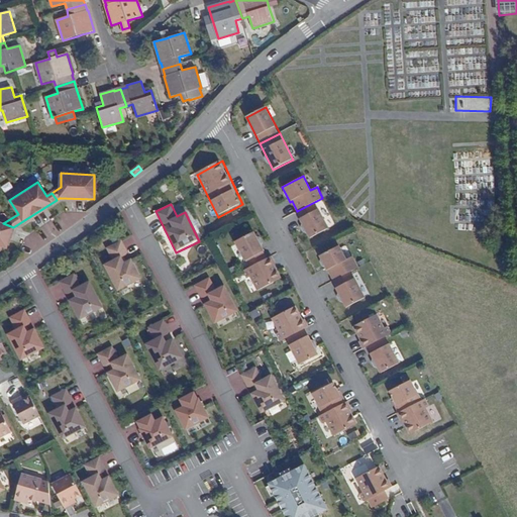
[(319,208),(299,218),(309,239),(329,229),(319,208)]
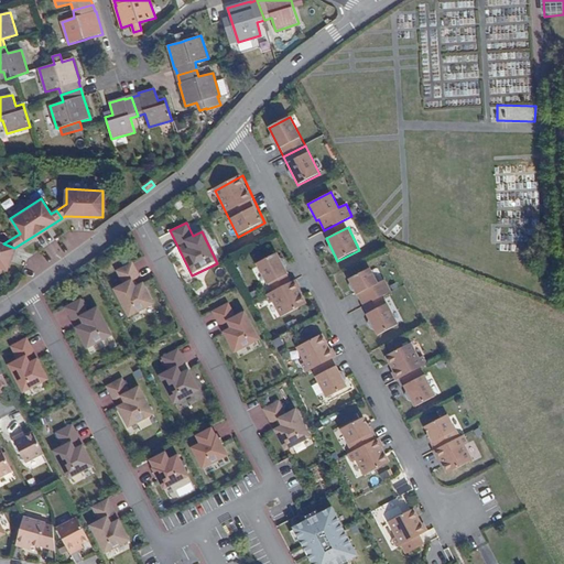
[(0,242),(0,269),(1,268),(6,270),(14,248),(3,243),(0,242)]
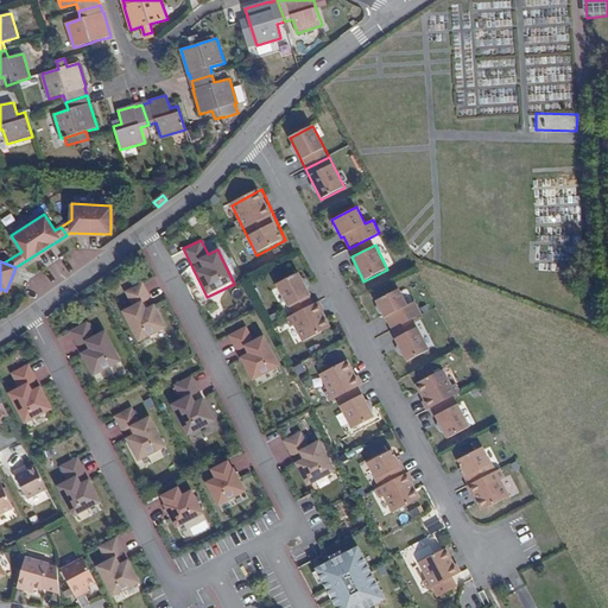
[(299,268),(273,283),(292,316),(289,321),(303,348),(339,329),(322,299),(317,302),(299,268)]
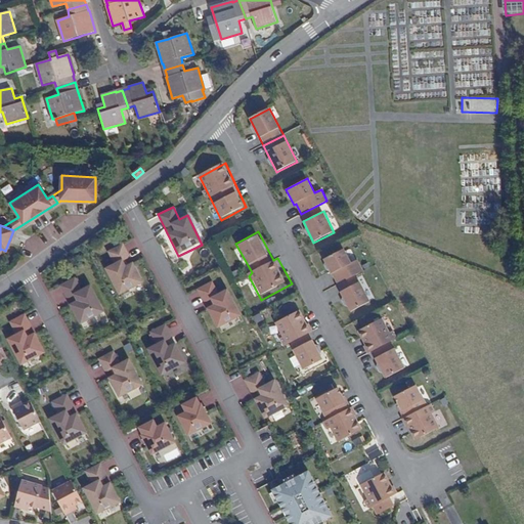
[(119,297),(144,284),(123,243),(106,252),(114,264),(104,269),(119,297)]
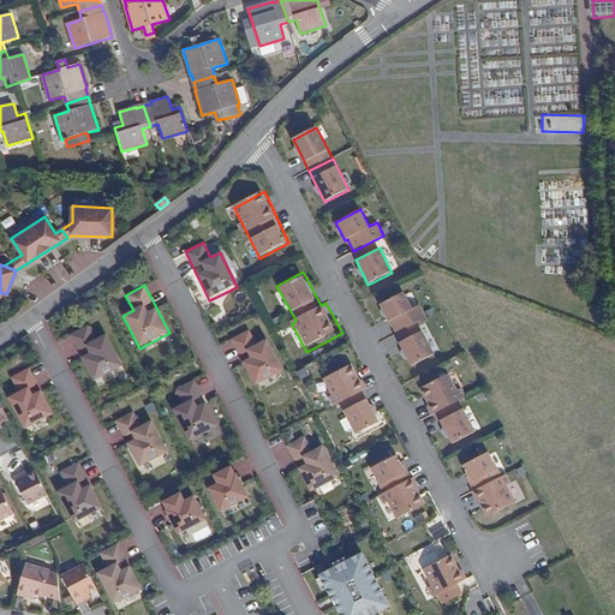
[(413,312),(404,292),(377,305),(387,324),(390,323),(395,335),(398,334),(416,324),(427,320),(421,309),(413,312)]
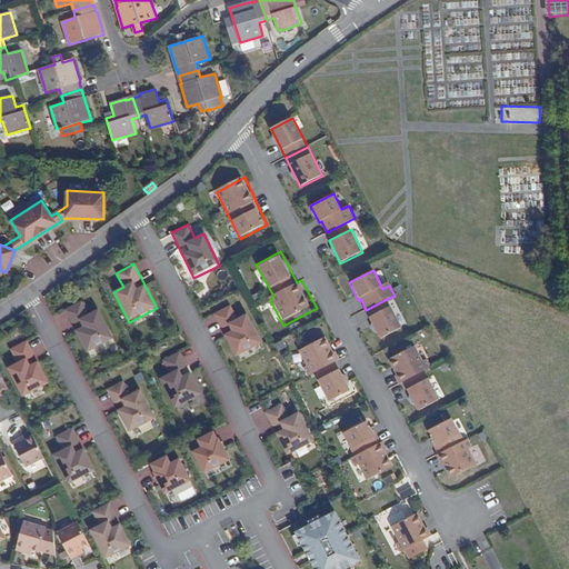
[(385,300),(368,309),(371,316),(369,318),(380,340),(402,329),(391,306),(388,308),(385,300)]
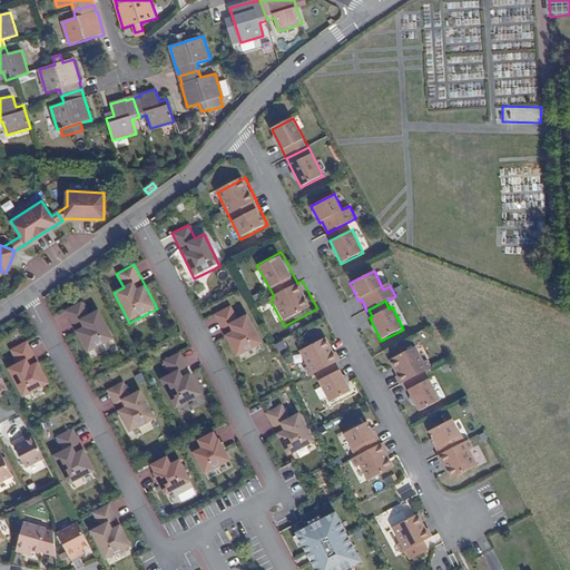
[(65,312),(89,356),(116,343),(98,311),(89,315),(82,303),(65,312)]
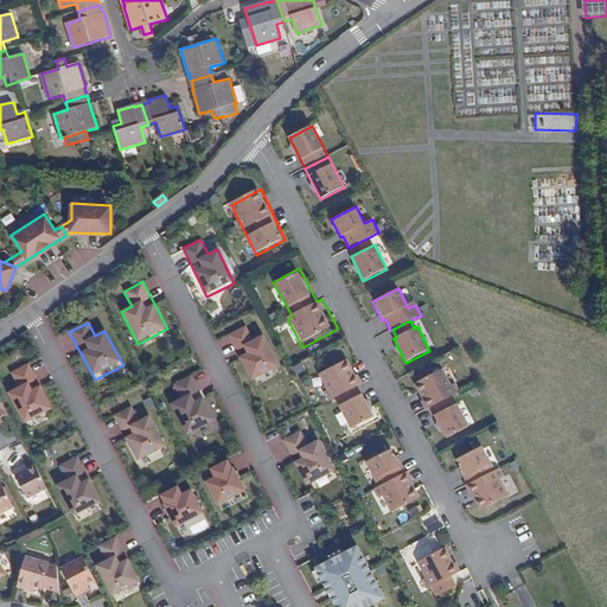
[(246,327),(228,336),(253,383),(282,370),(266,336),(254,339),(246,327)]
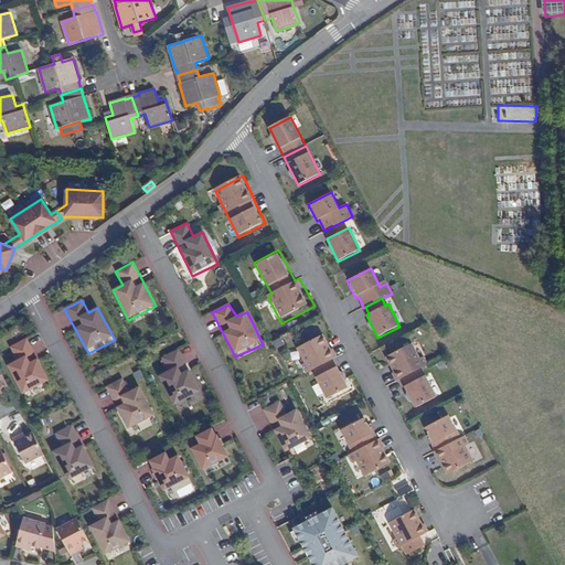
[(322,334),(297,347),(326,404),(351,392),(322,334)]
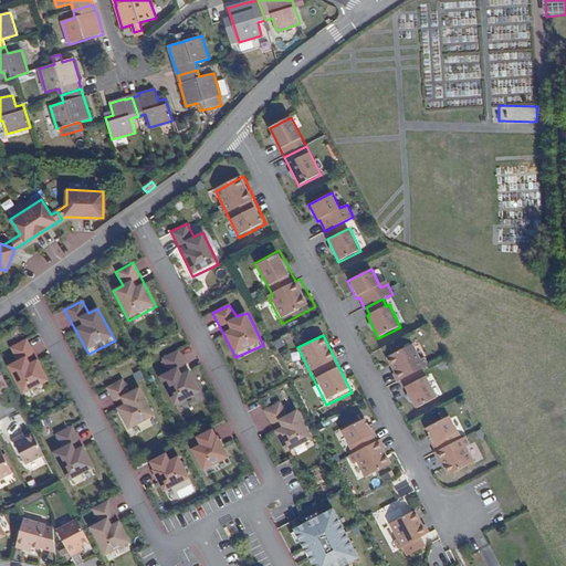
[(8,368),(24,399),(52,385),(28,338),(9,348),(17,363),(8,368)]
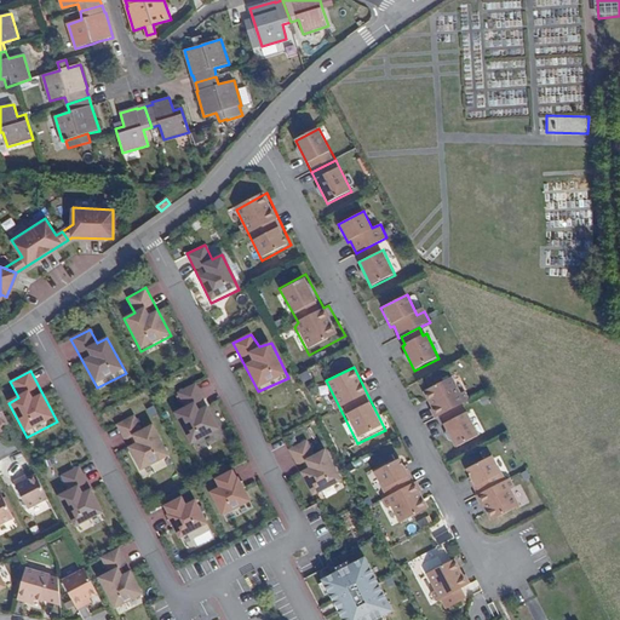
[(453,377),(424,391),(438,419),(442,417),(461,406),(471,402),(466,392),(461,395),(453,377)]
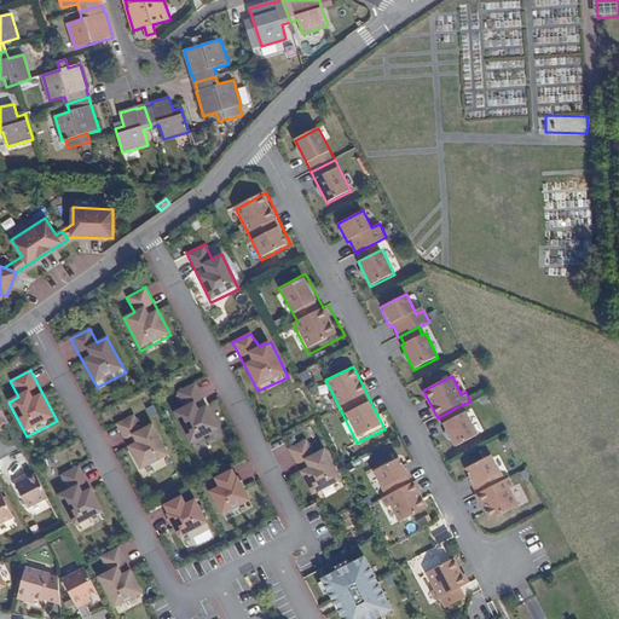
[(174,416),(191,447),(223,432),(198,383),(178,393),(186,410),(174,416)]
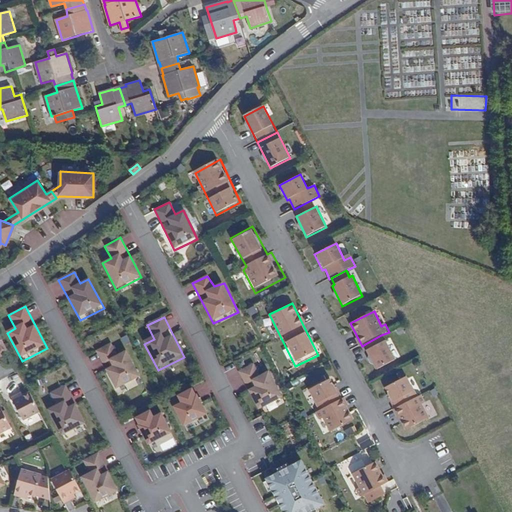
[(381,335),(365,344),(368,349),(365,351),(376,372),(397,361),(387,341),(385,342),(381,335)]
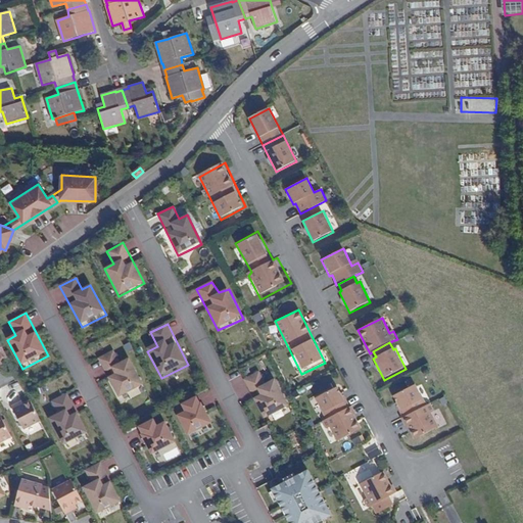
[(96,359),(117,400),(146,386),(131,358),(120,363),(113,349),(96,359)]
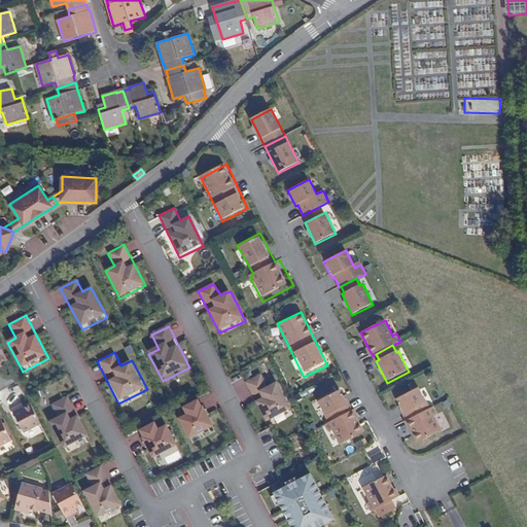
[(260,374),(244,381),(265,424),(290,412),(277,385),(268,389),(260,374)]
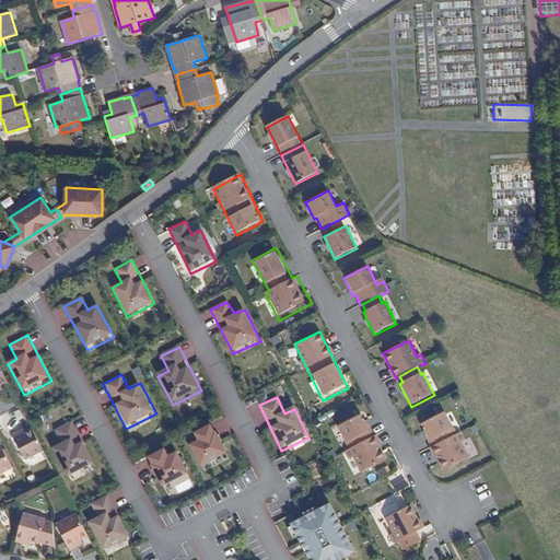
[(446,411),(422,423),(433,445),(456,433),(446,411)]
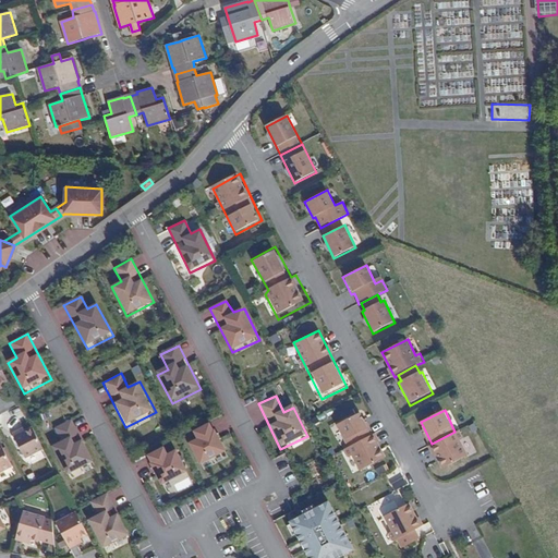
[(337,425),(348,448),(371,436),(360,413),(337,425)]
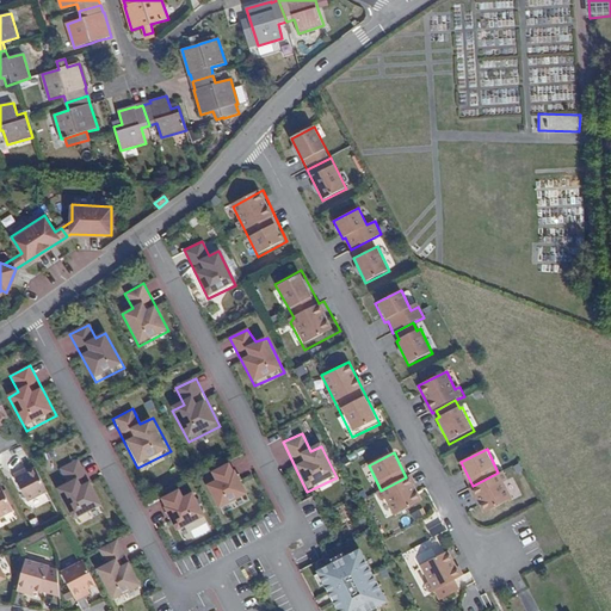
[(60,489),(74,523),(105,508),(81,457),(57,468),(65,485),(60,489)]
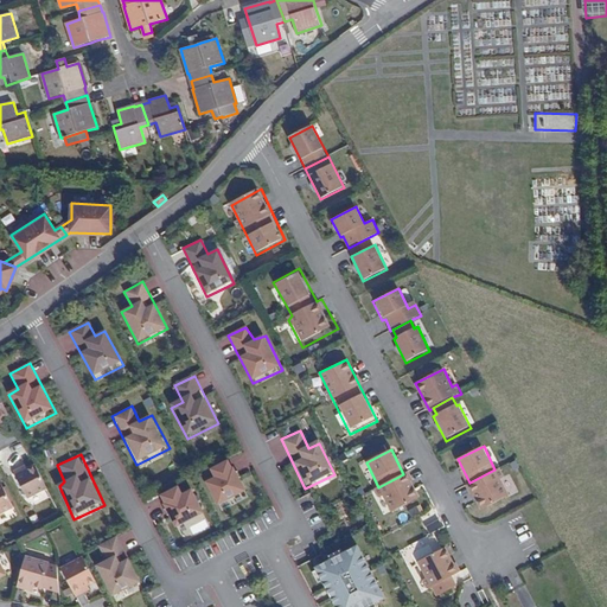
[(206,484),(219,509),(247,494),(230,460),(210,471),(215,479),(206,484)]
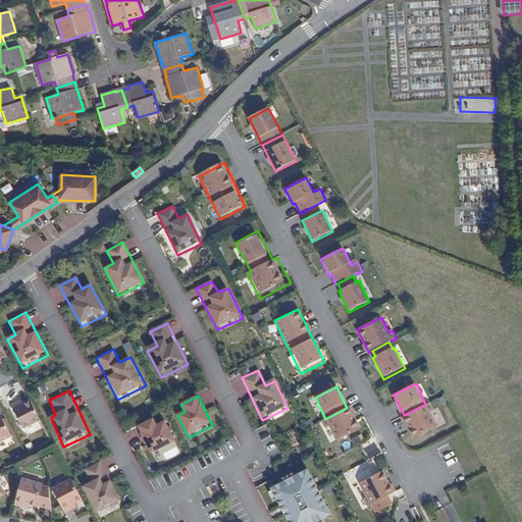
[(404,415),(400,417),(413,441),(439,428),(431,413),(434,411),(430,402),(425,404),(404,415)]
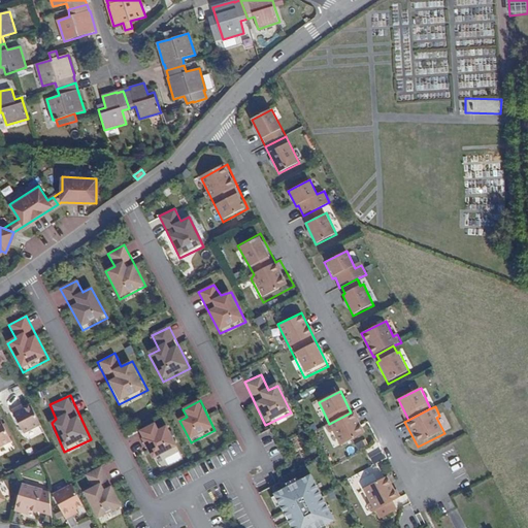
[(20,408),(12,413),(25,435),(41,426),(32,407),(25,410),(22,413),(20,408)]
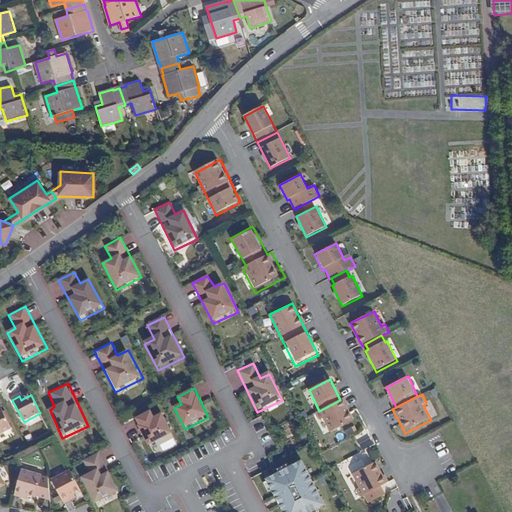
[(319,411),(315,412),(319,421),(323,419),(330,433),(354,421),(344,399),(340,400),(319,411)]
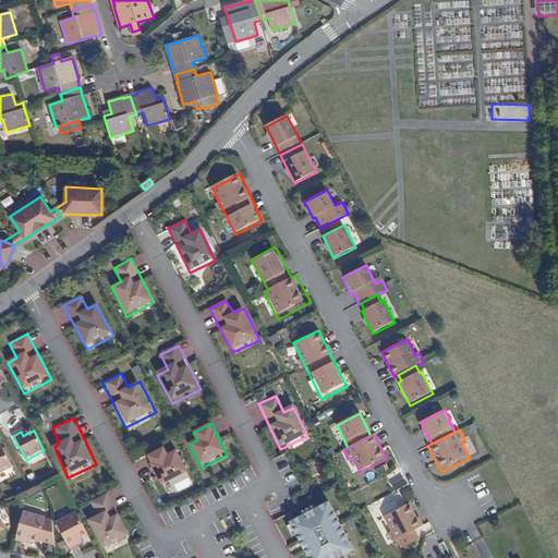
[(144,457),(161,489),(187,475),(176,451),(169,455),(165,446),(144,457)]
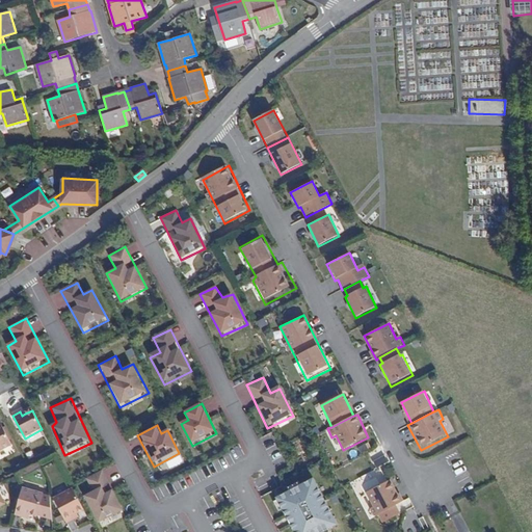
[(0,453),(14,446),(2,426),(0,427),(0,453)]
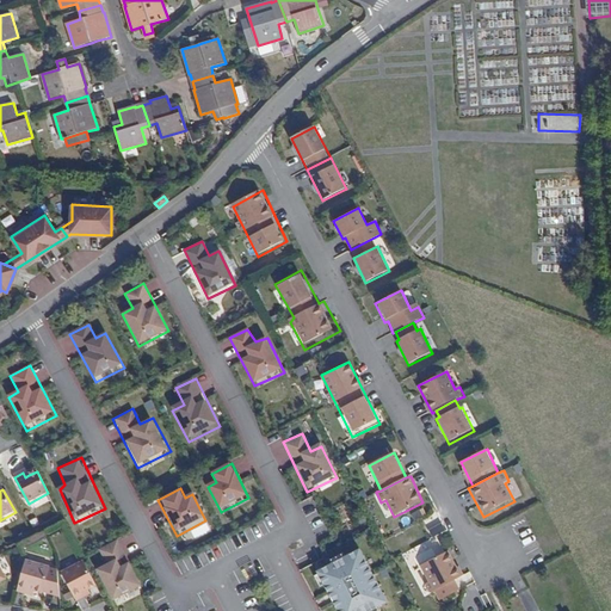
[(312,497),(298,503),(308,520),(320,514),(312,497)]
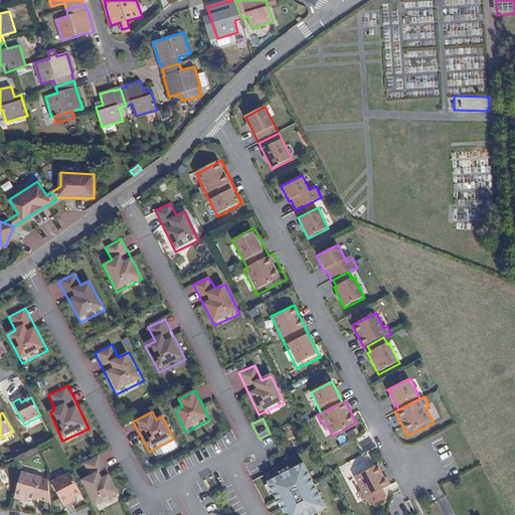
[(355,428),(347,434),(350,440),(358,435),(355,428)]
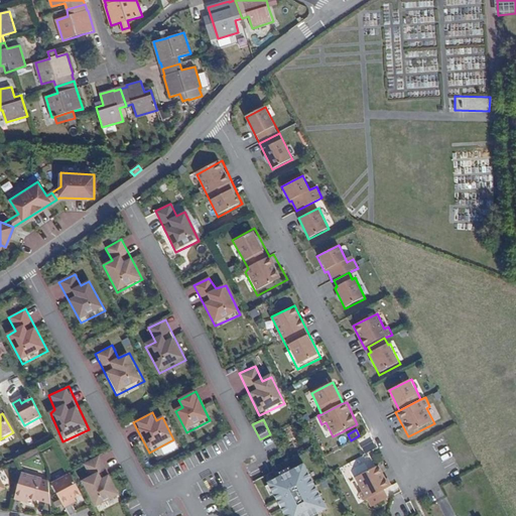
[(84,481),(99,513),(123,501),(101,453),(81,462),(89,479),(84,481)]
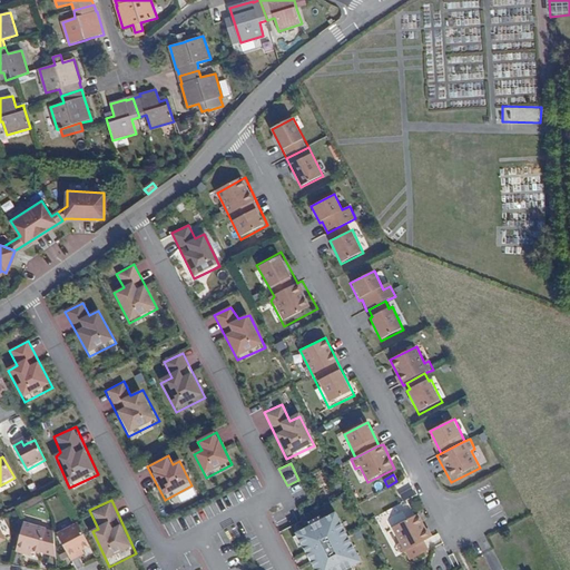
[(419,511),(391,527),(411,562),(428,552),(423,542),(432,538),(419,511)]
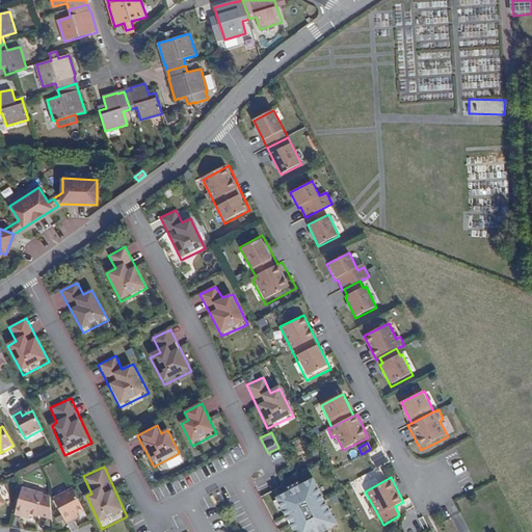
[(275,502),(290,531),(333,531),(337,530),(314,483),(275,502)]
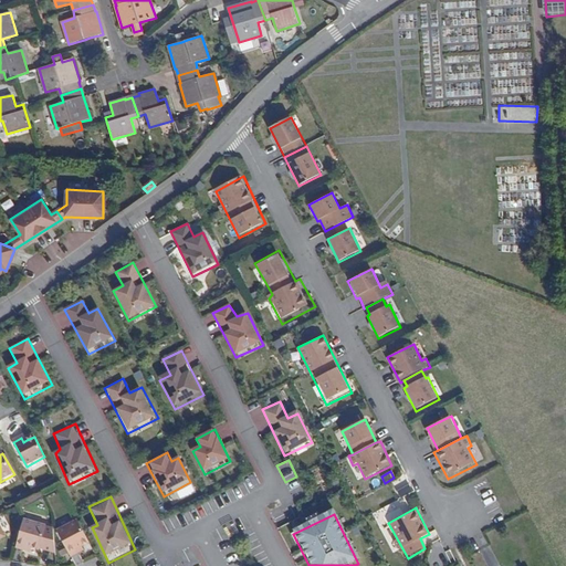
[(27,521),(19,546),(28,548),(29,544),(34,546),(43,548),(43,547),(58,548),(55,531),(49,528),(49,527),(27,521)]
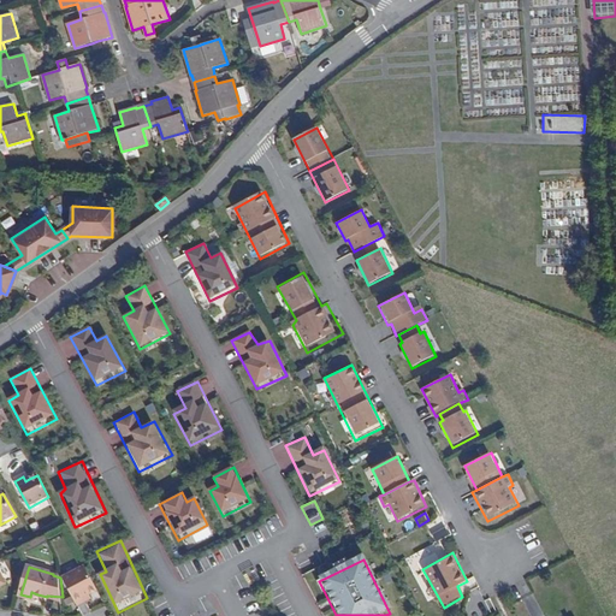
[(65,580),(80,608),(88,604),(86,599),(92,596),(100,591),(87,568),(65,580)]
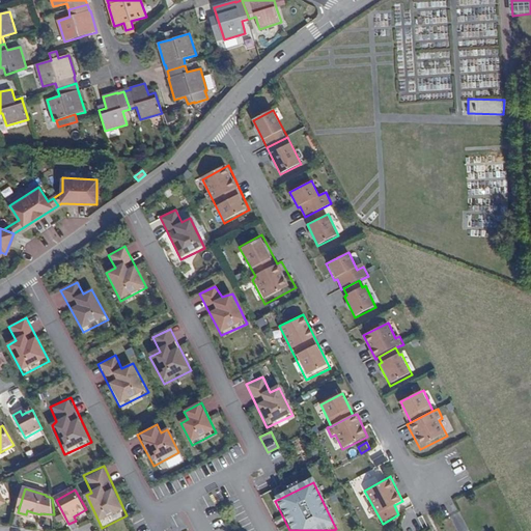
All buildings are outlined.
